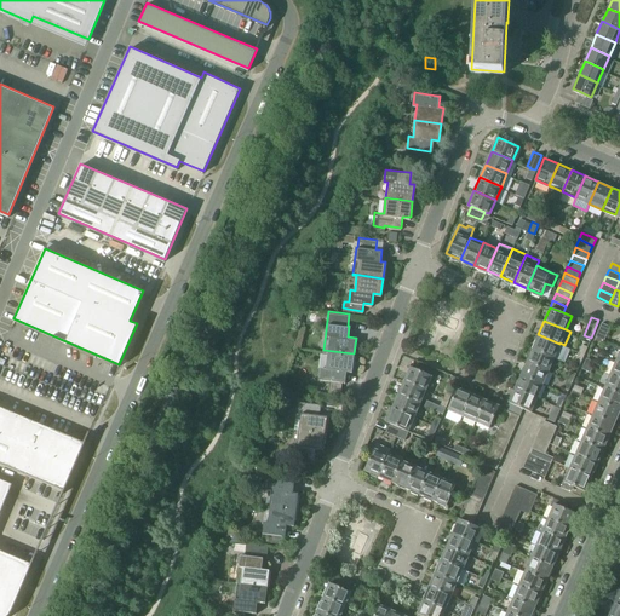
[(610,324),(602,321),(596,335),(603,339),(610,324)]
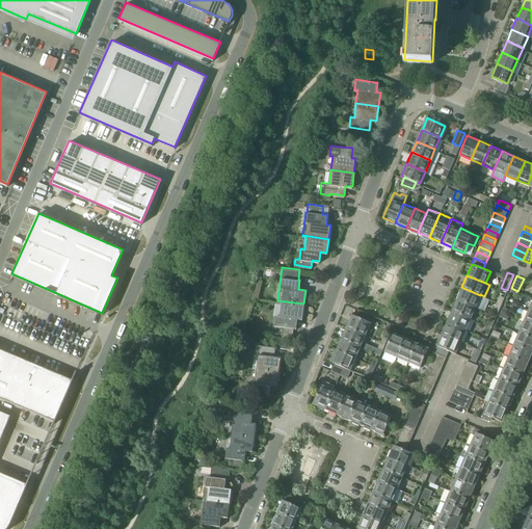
[(461,287),(456,298),(475,307),(480,308),(484,296),(480,294),(480,295),(461,287)]
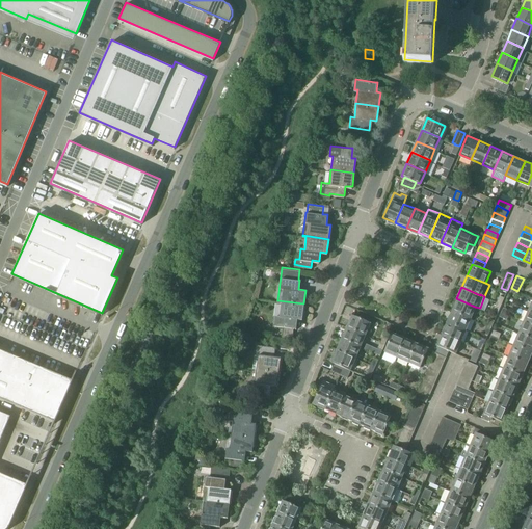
[(475,307),(456,298),(452,310),(471,317),(475,307)]
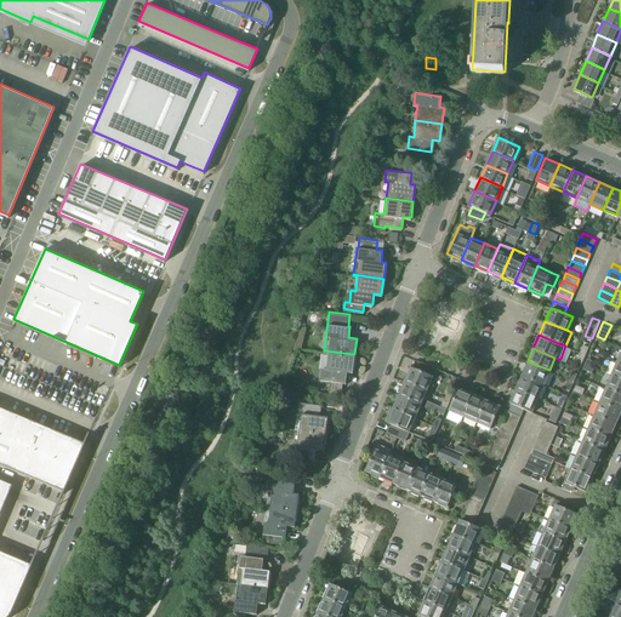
[(326,367),(323,366),(320,380),(343,382),(345,370),(352,371),(354,355),(328,352),(326,367)]
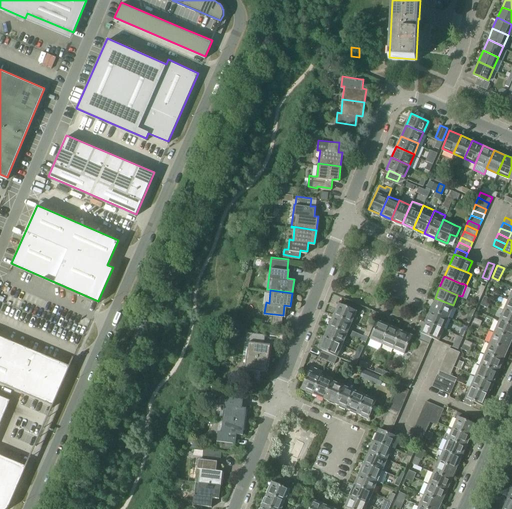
[(453,305),(435,298),(430,309),(448,316),(453,305)]
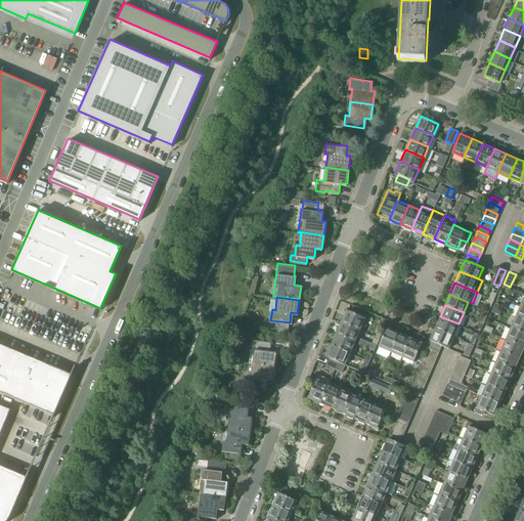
[(365,316),(347,309),(342,321),(359,329),(365,316)]
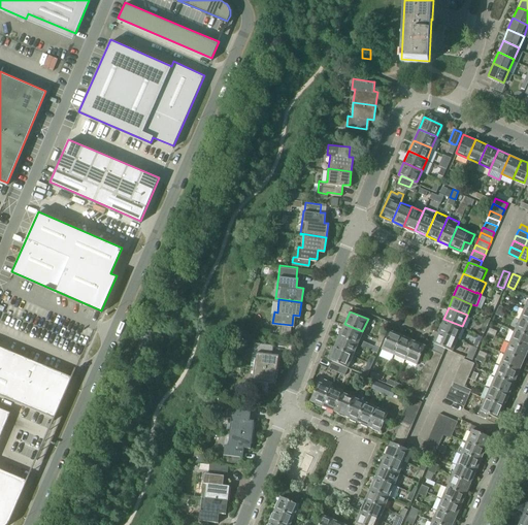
[(527,321),(520,318),(515,329),(527,334),(527,321)]
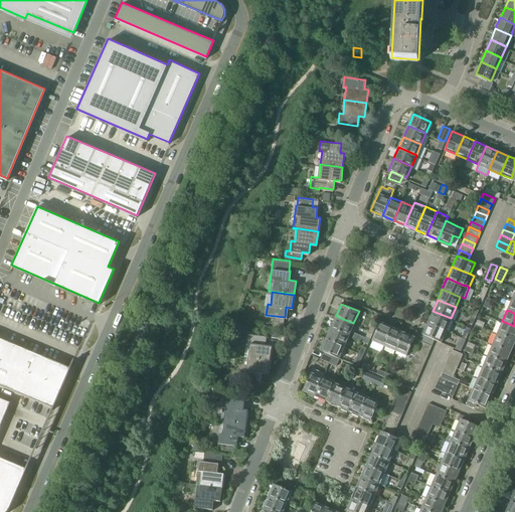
[(451,318),(433,311),(427,322),(446,329),(451,318)]
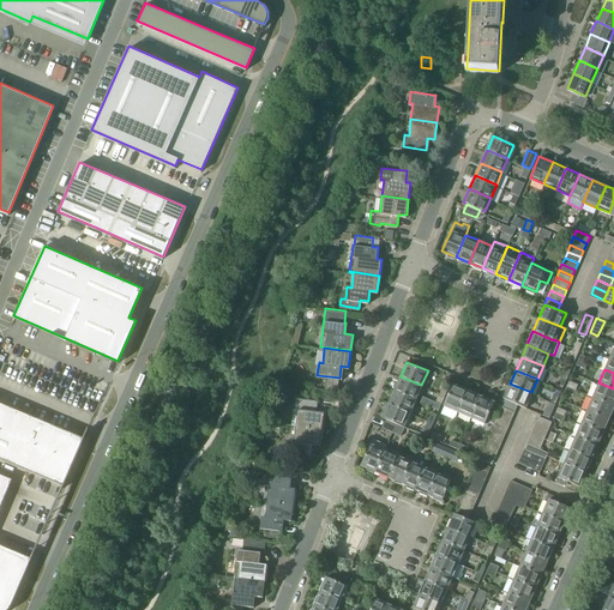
[(421,385),(401,376),(395,388),(416,398),(421,385)]
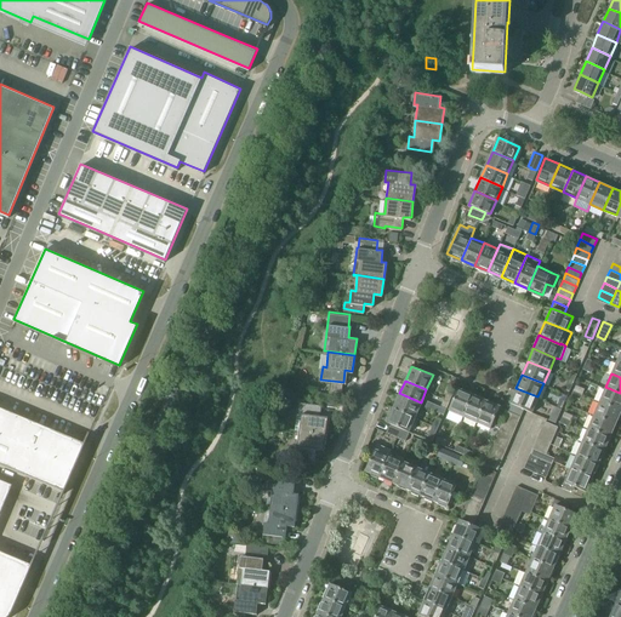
[(463,415),(473,393),(459,387),(449,409),(463,415)]
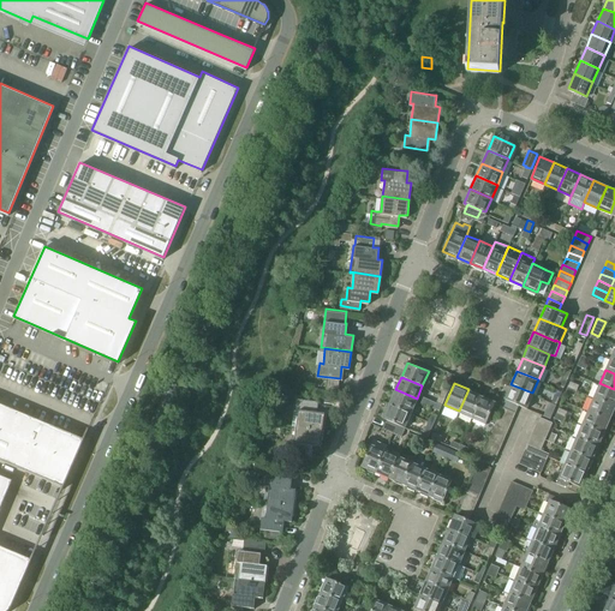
[(614,405),(614,389),(599,383),(593,396),(614,406),(614,405)]
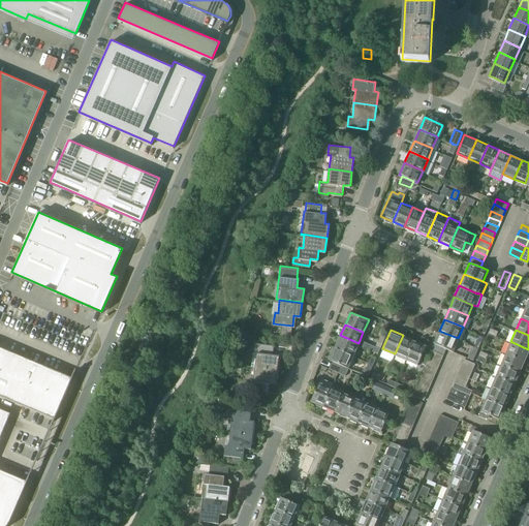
[(435,342),(446,347),(454,349),(458,338),(439,331),(435,342)]
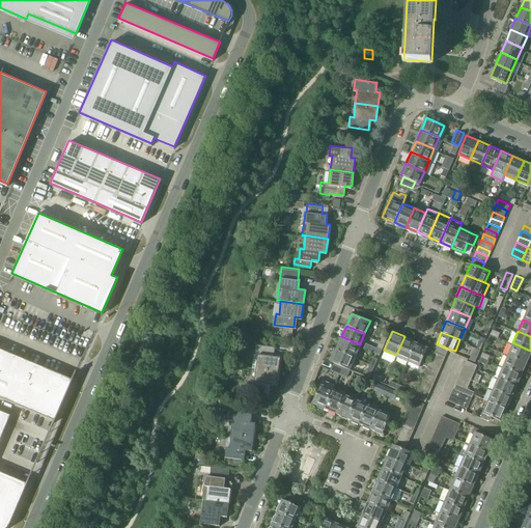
[(360,344),(341,336),(336,348),(355,356),(360,344)]
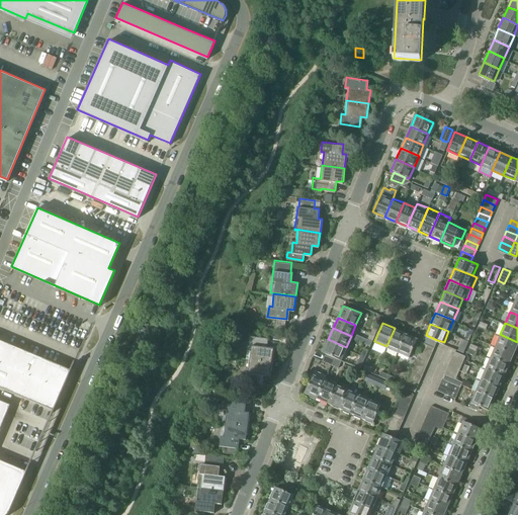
[(398,350),(406,333),(395,328),(386,346),(398,350)]
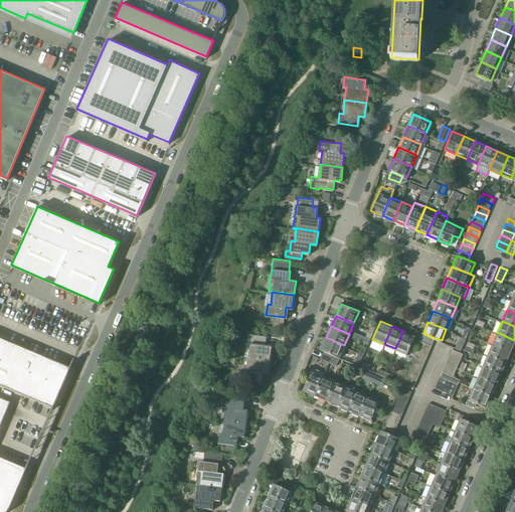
[(406,353),(414,335),(403,331),(395,348),(406,353)]
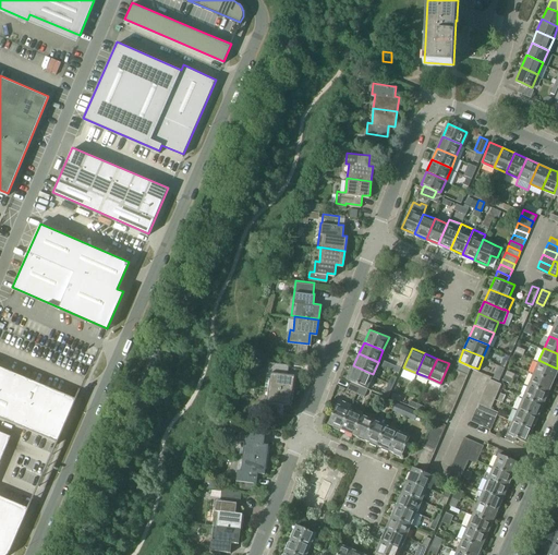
[(557,369),(538,360),(533,372),(553,379),(557,369)]
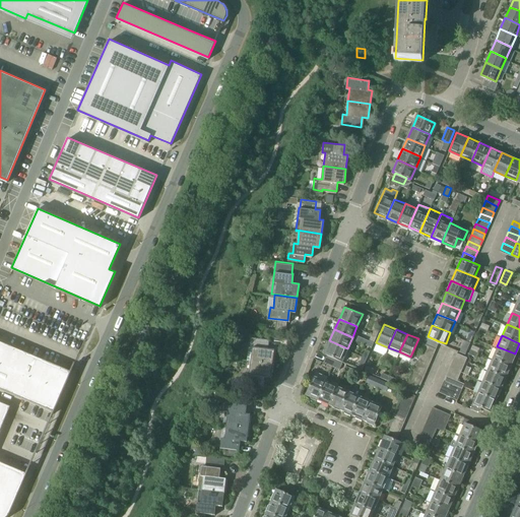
[(250,336),(249,345),(252,345),(250,360),(272,362),(274,348),(268,347),(269,338),(250,336)]
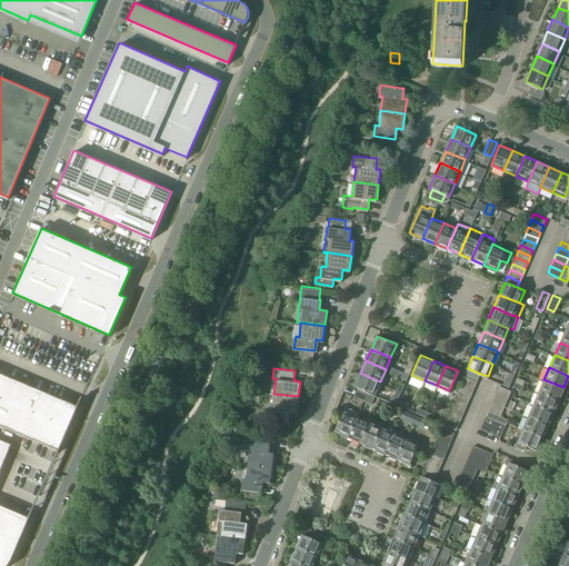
[(480,374),(468,368),(465,375),(477,380),(480,374)]
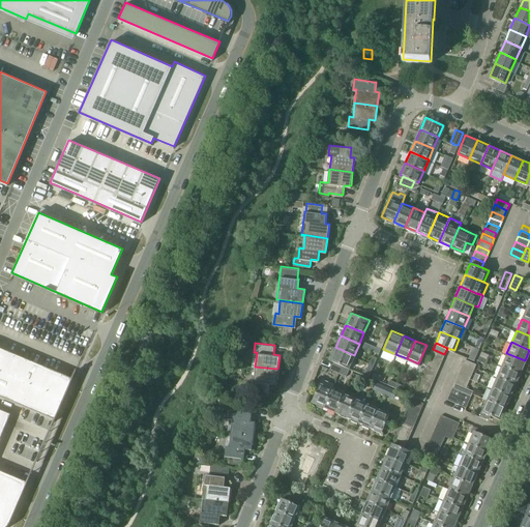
[(0,394),(55,418),(71,377),(0,347),(0,394)]
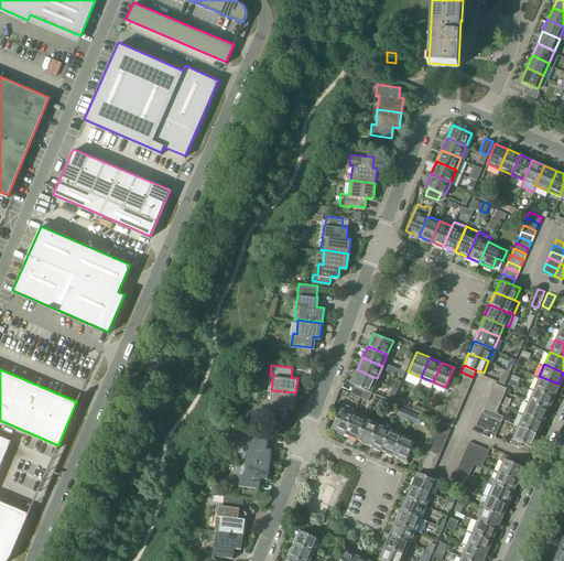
[(351,383),(355,384),(367,389),(371,391),(371,390),(377,378),(357,369),(351,383)]
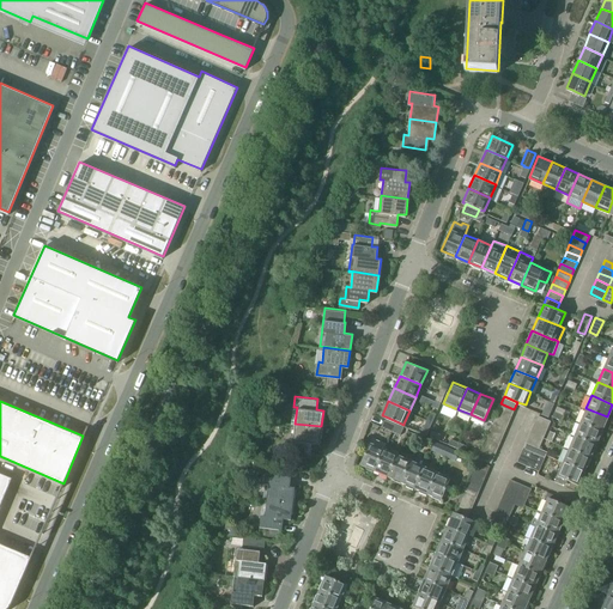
[(498,410),(511,415),(514,409),(501,403),(498,410)]
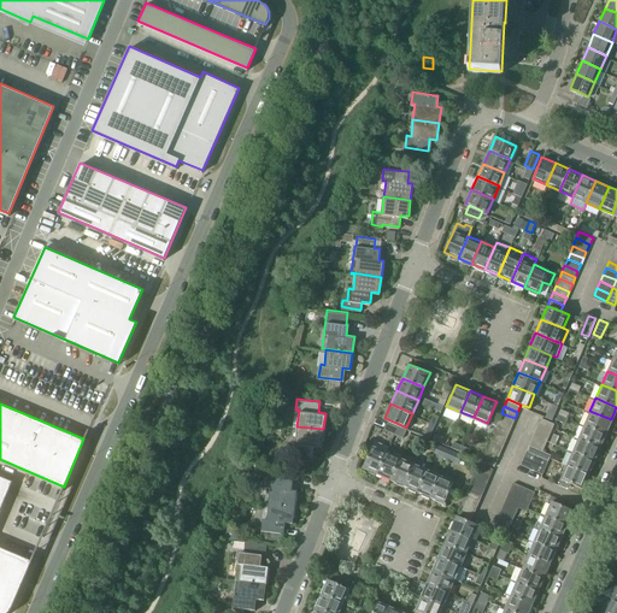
[(611,419),(589,411),(583,424),(605,434),(611,419)]
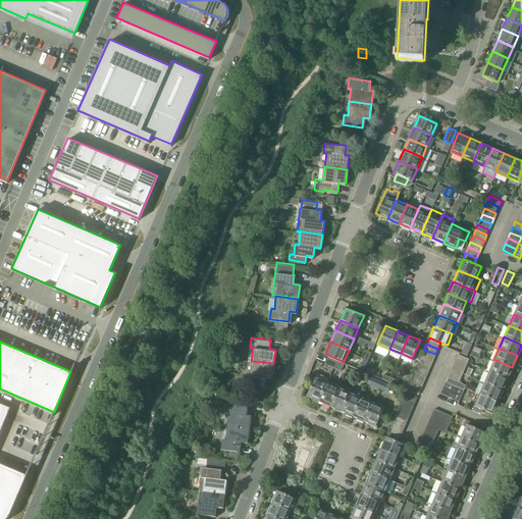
[(424,350),(424,351),(422,354),(433,359),(435,354),(424,350)]
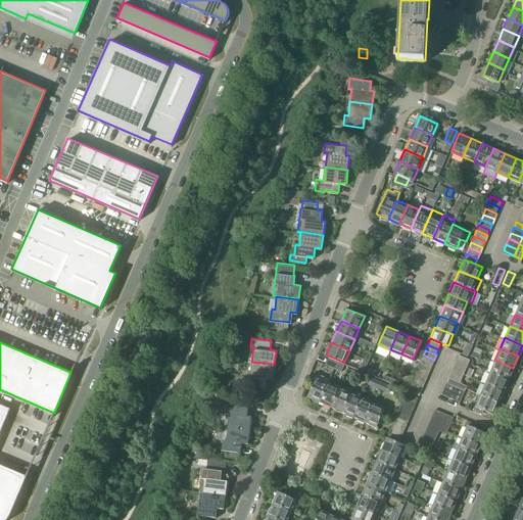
[(470,358),(459,352),(457,359),(467,364),(470,358)]
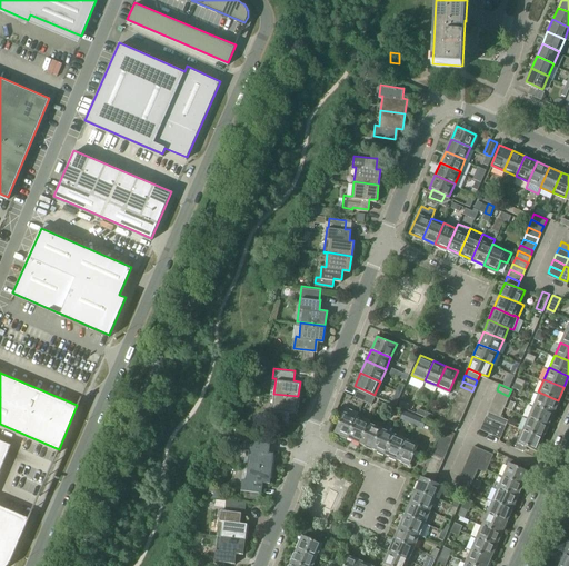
[(460,386),(458,391),(457,393),(469,398),(472,391),(460,386)]
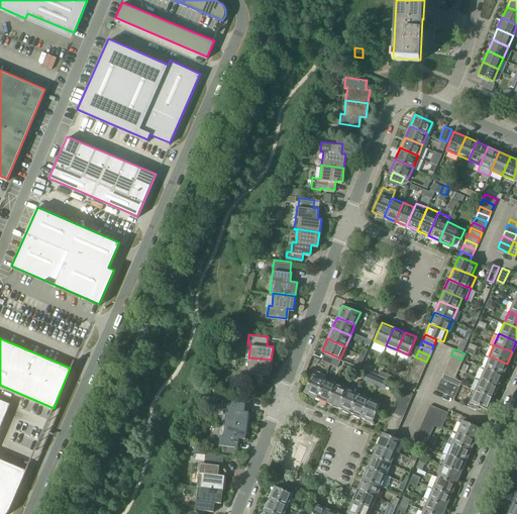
[(325,351),(322,358),(333,364),(336,356),(325,351)]
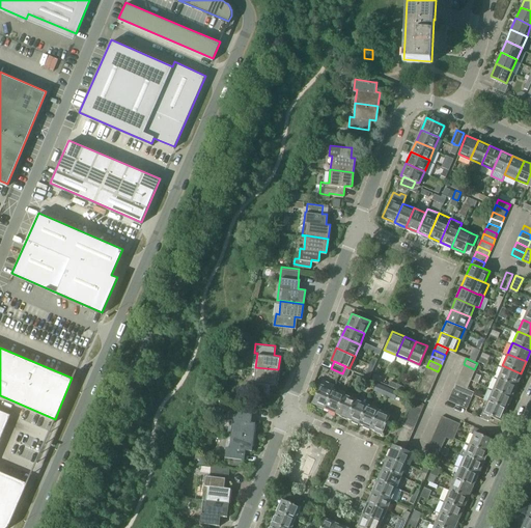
[(374,364),(369,362),(366,370),(371,372),(374,364)]
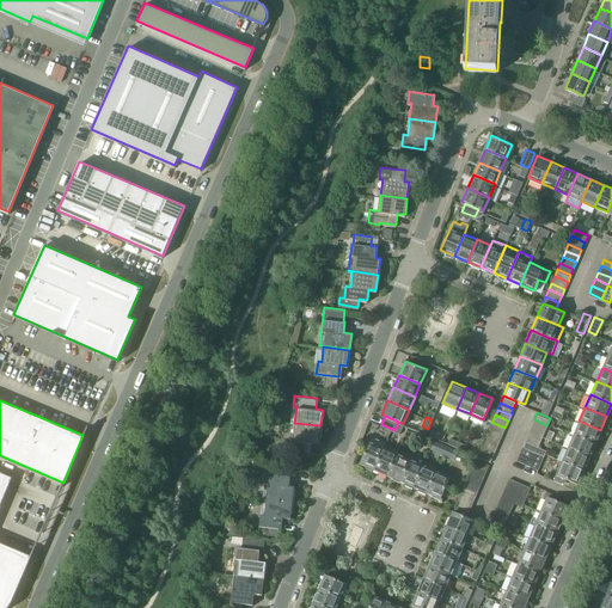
[(531,427),(544,431),(546,425),(534,419),(531,427)]
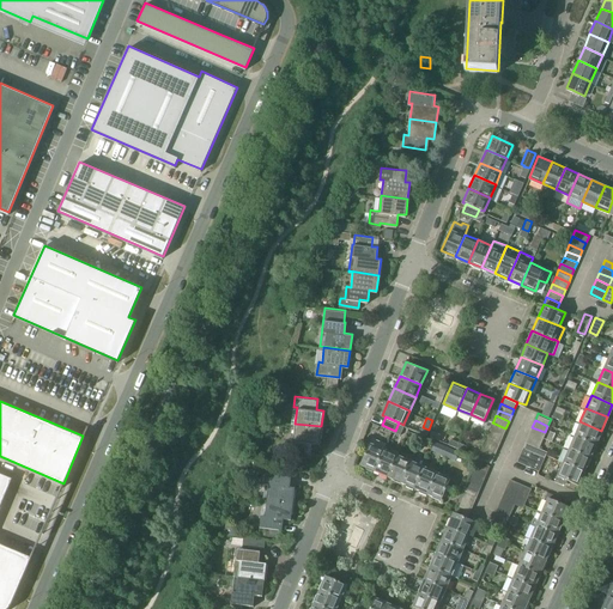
[(601,431),(580,421),(575,434),(596,444),(601,431)]
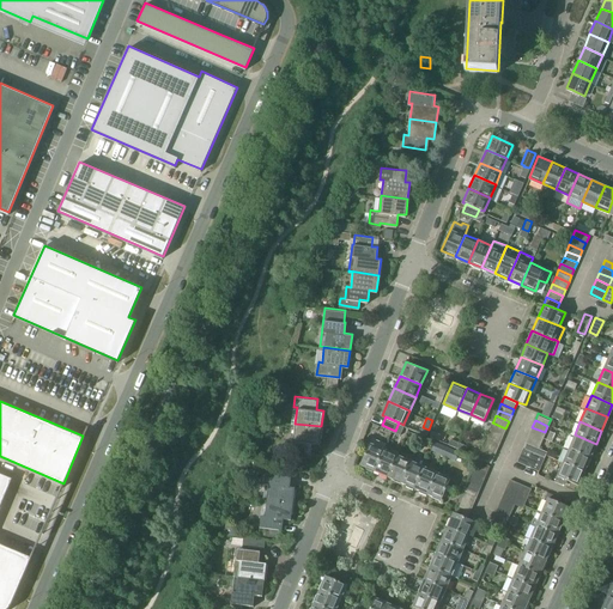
[(490,430),(503,436),(505,428),(492,422),(490,430)]
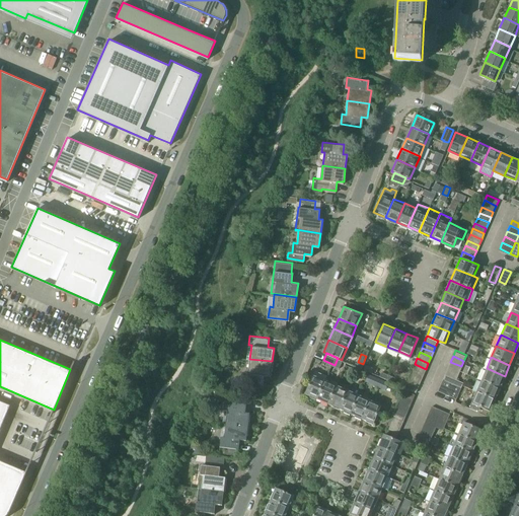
[(245,371),(244,380),(263,383),(264,374),(271,375),(272,361),(249,359),(248,367),(248,371),(245,371)]
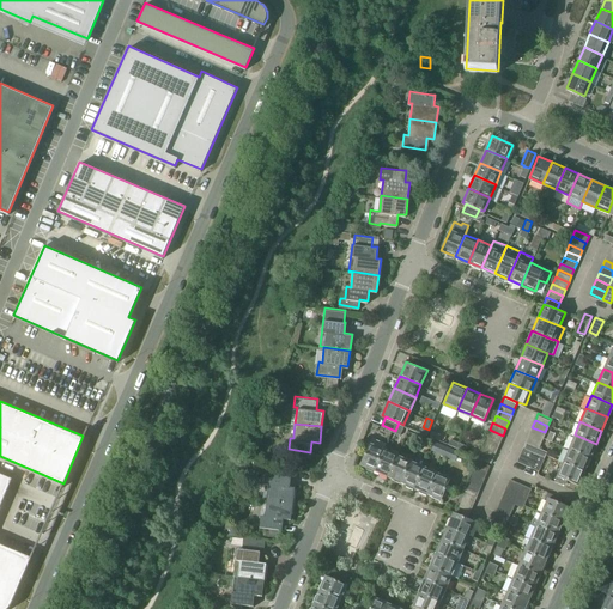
[(529,433),(542,439),(545,432),(532,427),(529,433)]
